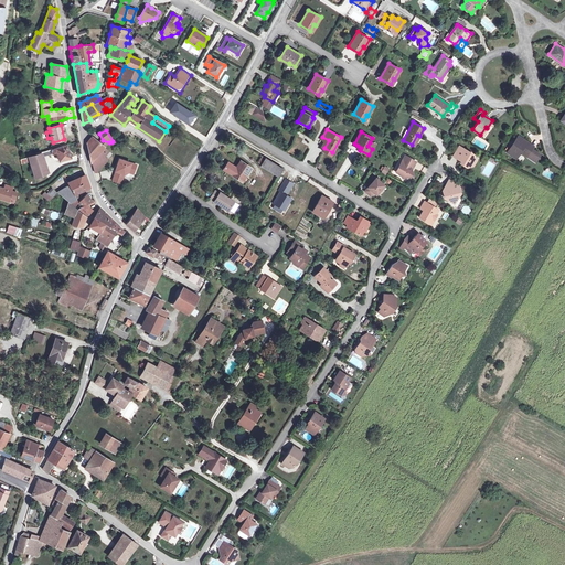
[(518,136),(507,152),(516,158),(521,151),(522,150),(528,155),(534,146),(518,136)]
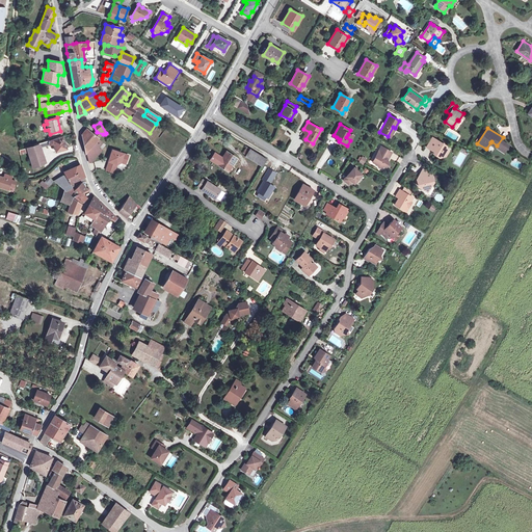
[(86,154),(87,153),(99,139),(99,138),(94,134),(87,129),(82,135),(86,154)]
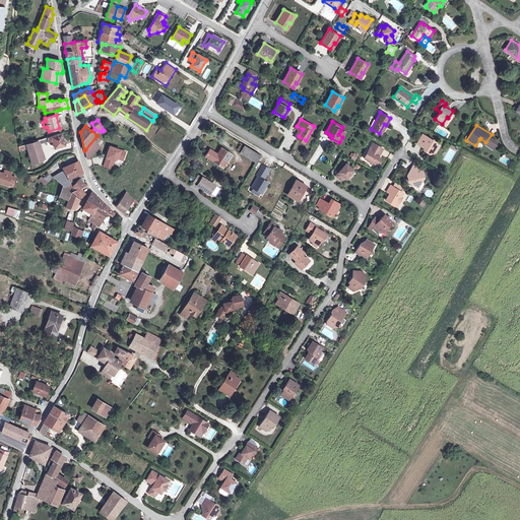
[(297,126),(296,128),(299,130),(295,137),(305,143),(306,140),(299,136),(303,129),(297,126)]
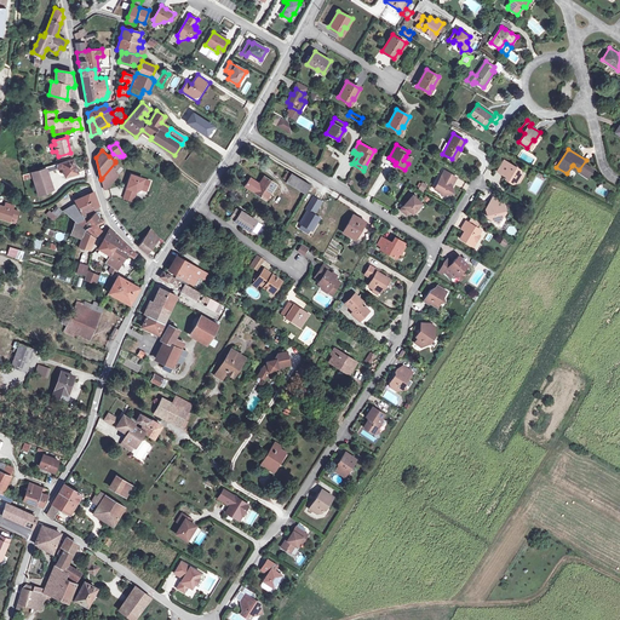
[(62,164),(61,162),(46,167),(47,172),(59,168),(58,168),(63,167),(65,176),(78,172),(73,160),(62,164)]
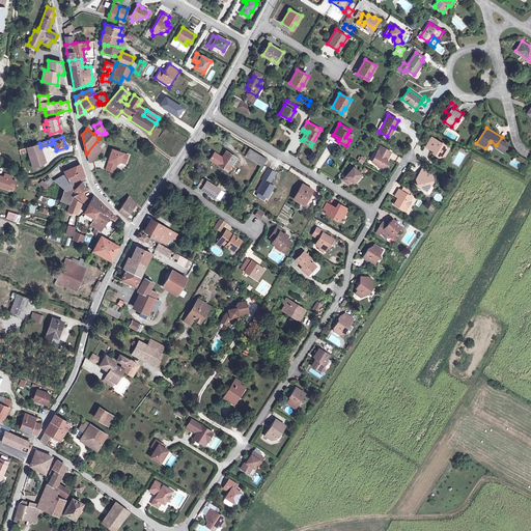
[(445,145),(431,137),(425,146),(432,150),(435,151),(432,154),(439,157),(444,156),(448,149),(444,147),(445,145)]
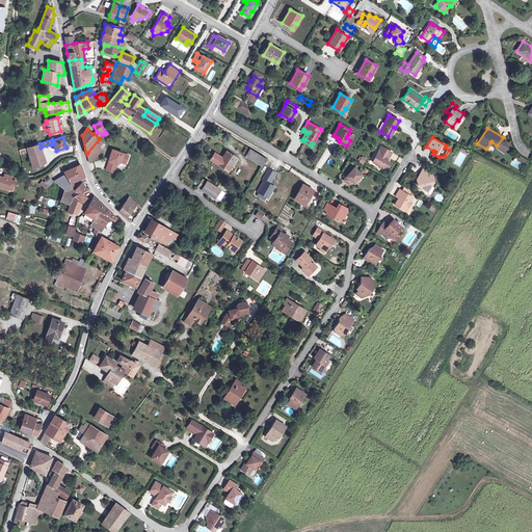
[(91,162),(97,155),(94,152),(97,147),(102,141),(99,139),(87,153),(89,162),(91,162)]
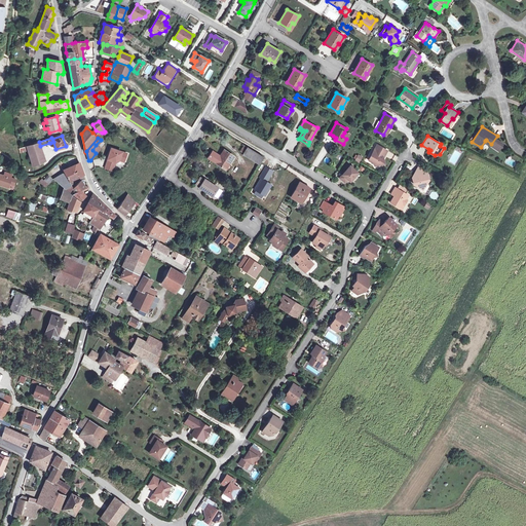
[(496,140),(491,146),(498,150),(502,144),(496,140)]
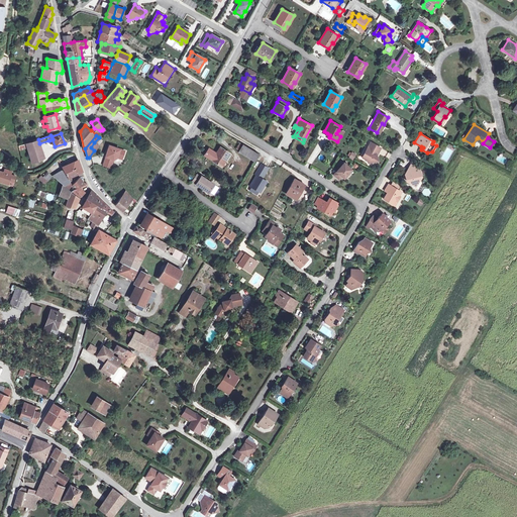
[(44,158),(39,143),(38,139),(26,143),(27,147),(32,163),(44,158)]
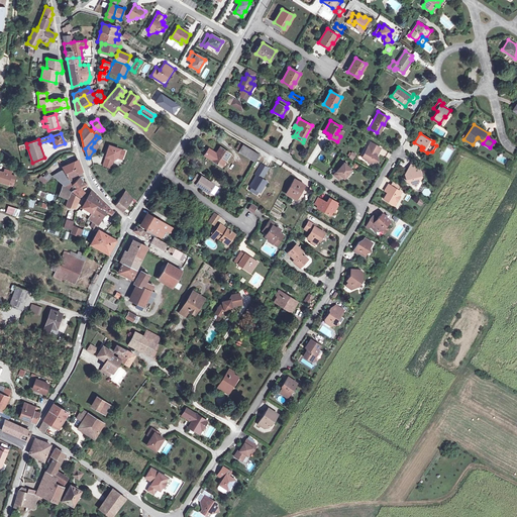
[(380,147),(370,141),(362,158),(366,160),(368,163),(375,161),(377,157),(376,153),(377,150),(378,151),(380,147)]
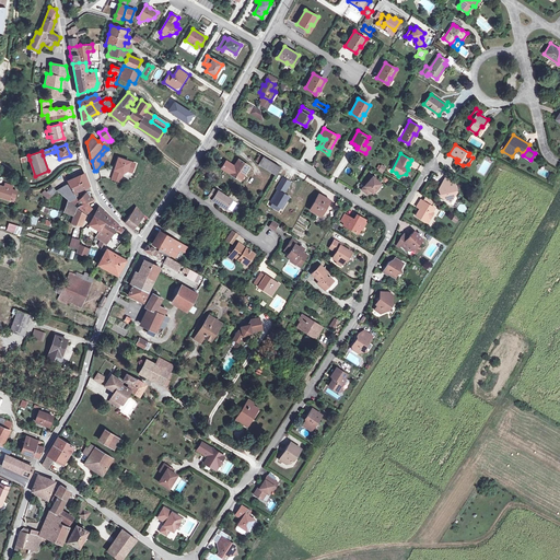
[(281,166),(260,154),(256,161),(259,162),(258,164),(276,174),(281,166)]
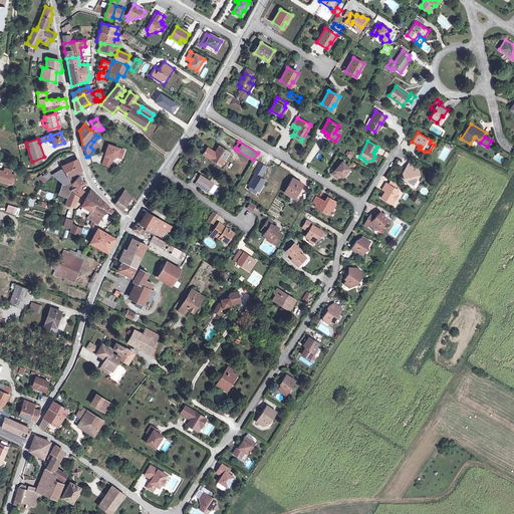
[(105,155),(103,161),(110,163),(112,158),(116,156),(120,158),(123,150),(108,145),(105,155)]
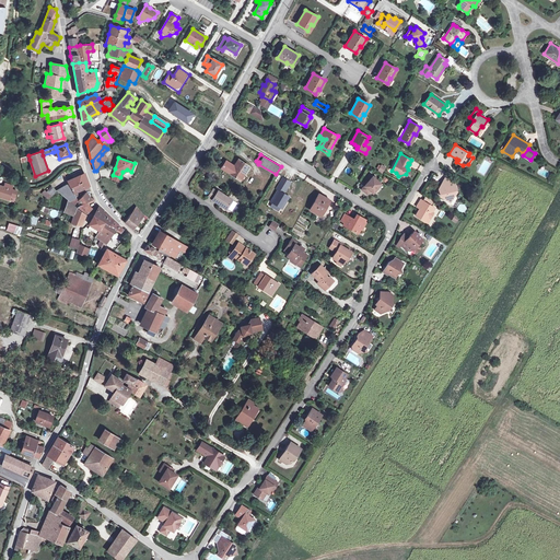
[(233,164),(228,172),(240,179),(248,166),(238,159),(235,164),(233,164)]
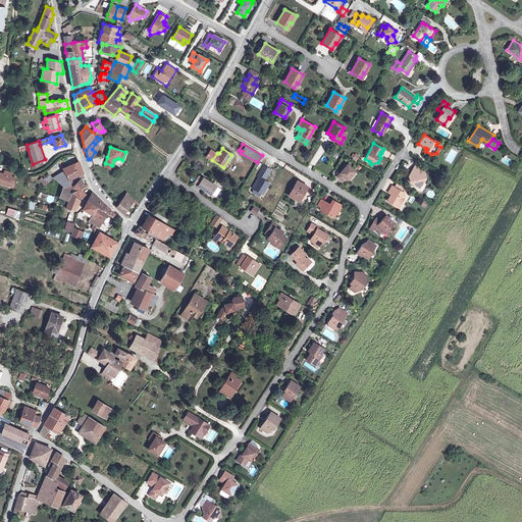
[(357,161),(360,155),(353,153),(351,159),(357,161)]
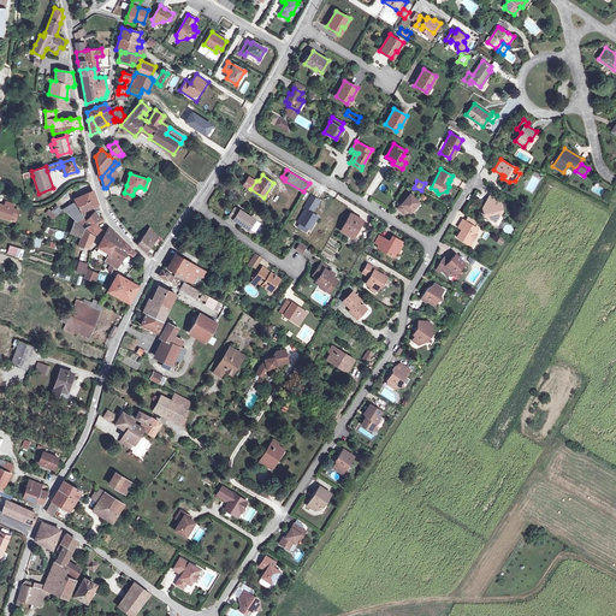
[(64,211),(75,219),(77,221),(83,217),(81,212),(77,206),(89,201),(92,207),(98,205),(93,190),(75,200),(76,203),(64,211)]
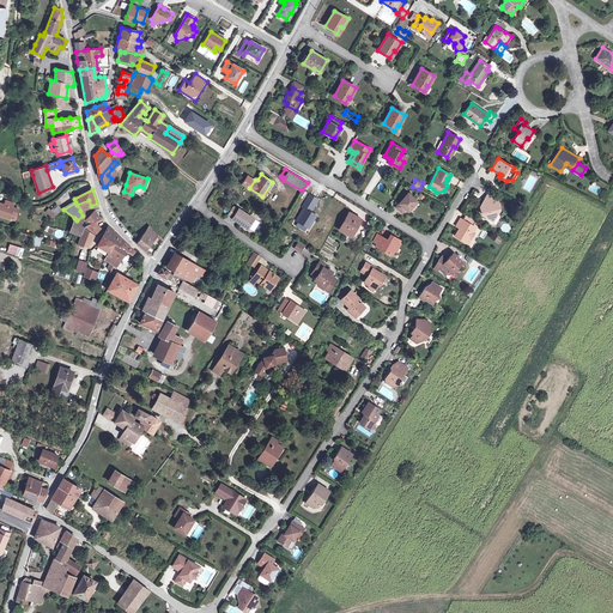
[(404,196),(395,207),(399,210),(400,208),(402,211),(405,208),(407,211),(417,200),(411,195),(411,193),(407,193),(404,196)]
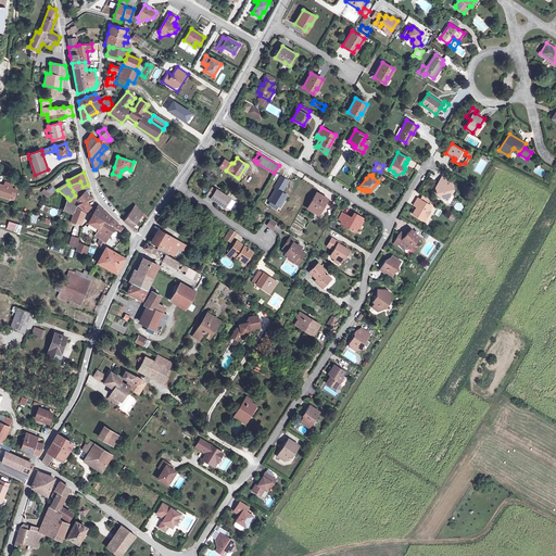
[(449,179),(442,175),(439,181),(442,184),(440,186),(434,187),(436,192),(439,192),(439,196),(446,200),(450,194),(449,190),(452,189),(451,184),(450,184),(449,179)]
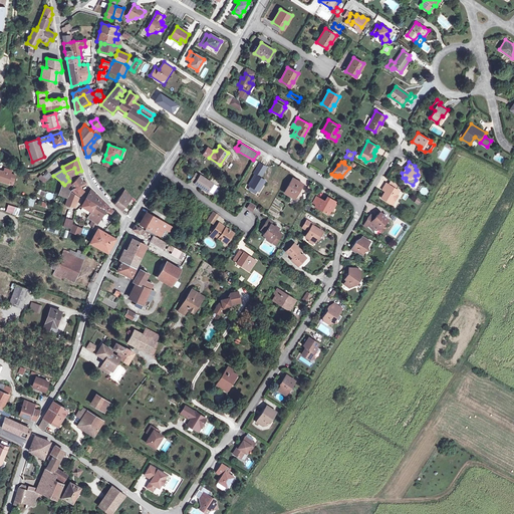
[(260,163),(257,168),(263,172),(267,166),(260,163)]
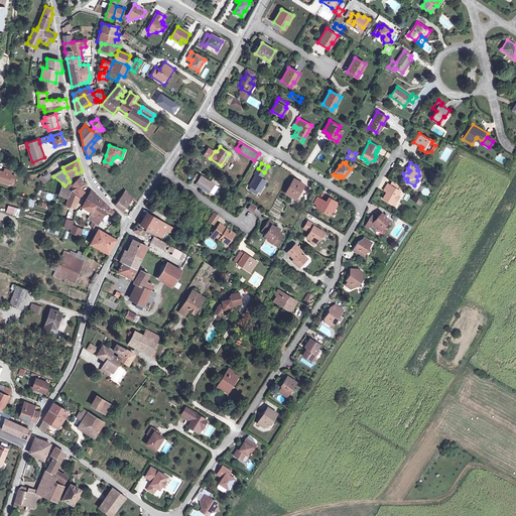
[(65,172),(68,177),(71,176),(77,173),(75,168),(65,172)]
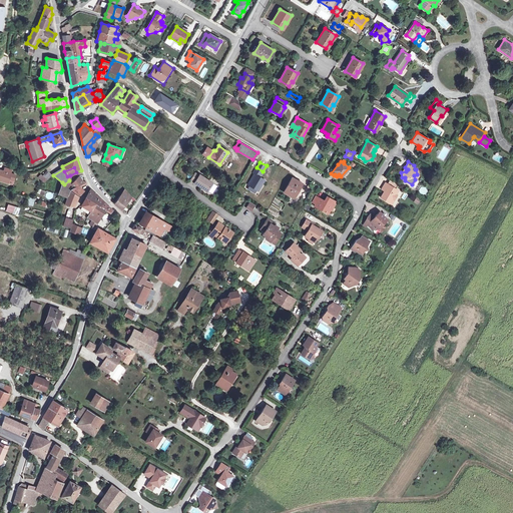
[(255,173),(248,184),(249,185),(258,189),(259,190),(265,178),(261,176),(263,171),(257,167),(253,172),(255,173)]
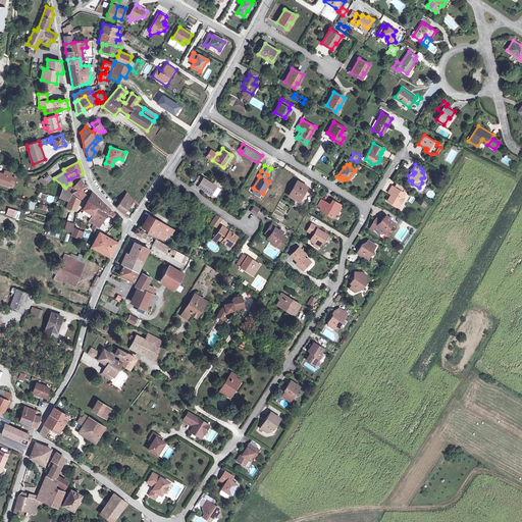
[(0,184),(7,187),(9,183),(13,184),(15,177),(6,174),(5,176),(2,175),(3,174),(0,172),(0,184)]
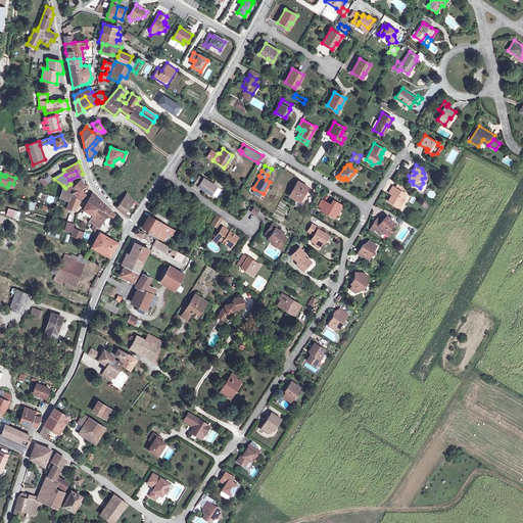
[(47,173),(40,182),(45,187),(53,179),(47,173)]
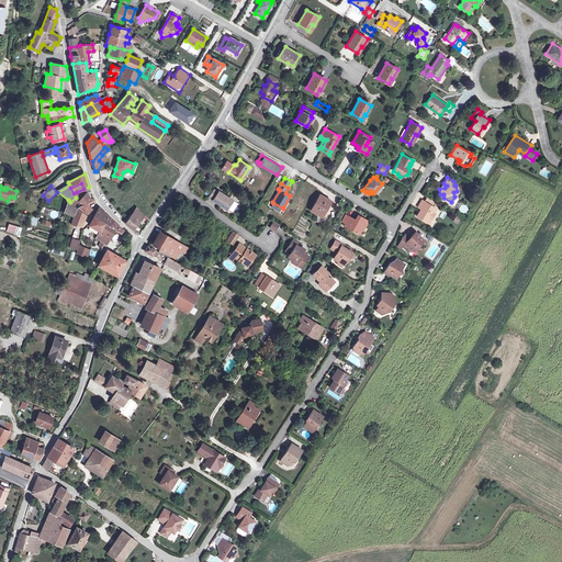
[(218,191),(213,200),(220,204),(220,203),(227,209),(233,200),(218,191)]
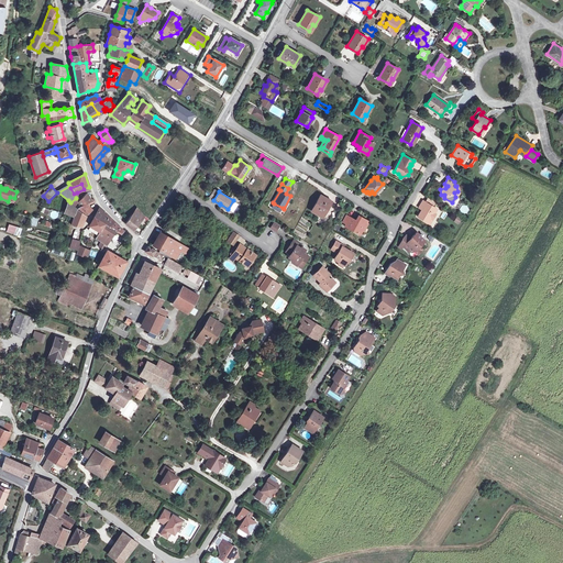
[(80,206),(86,203),(90,201),(91,201),(86,194),(77,201),(77,202),(80,206)]
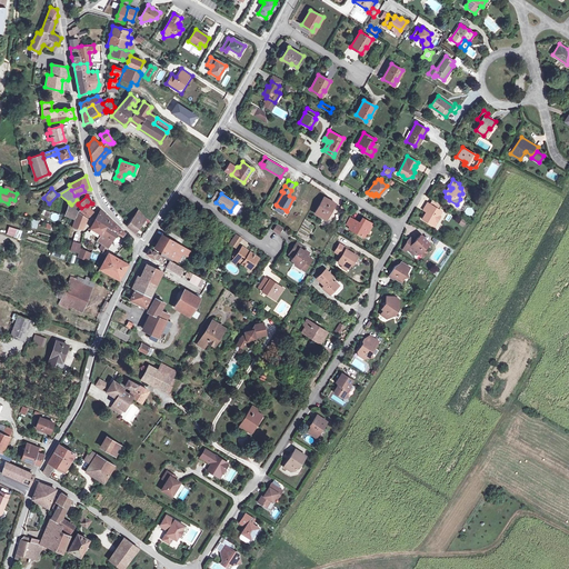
[(320,202),(315,212),(326,219),(335,202),(322,197),(319,202),(320,202)]
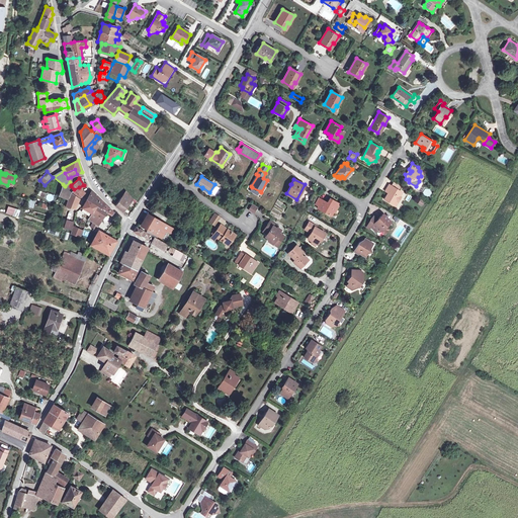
[(401,185),(394,181),(391,185),(398,190),(401,185)]
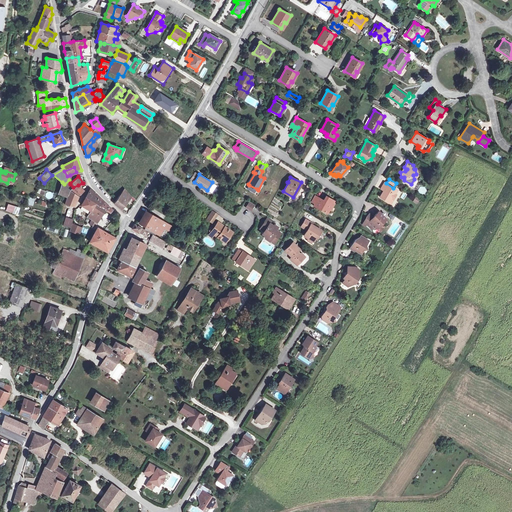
[(64,184),(62,182),(58,194),(67,197),(64,204),(74,206),(78,196),(70,189),(67,187),(64,184)]
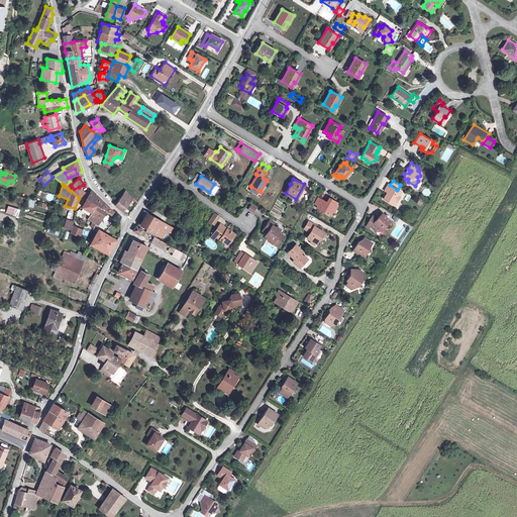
[(214,184),(209,192),(213,194),(218,187),(214,184)]
